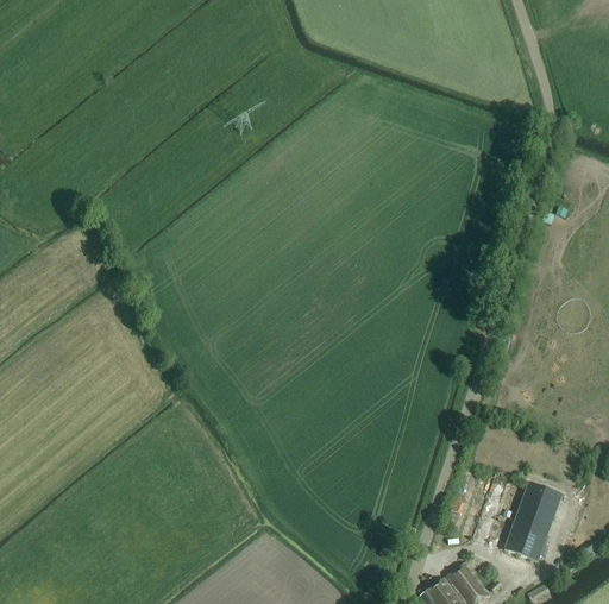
[(523,467),(526,458),(498,451),(496,461),(523,467)]
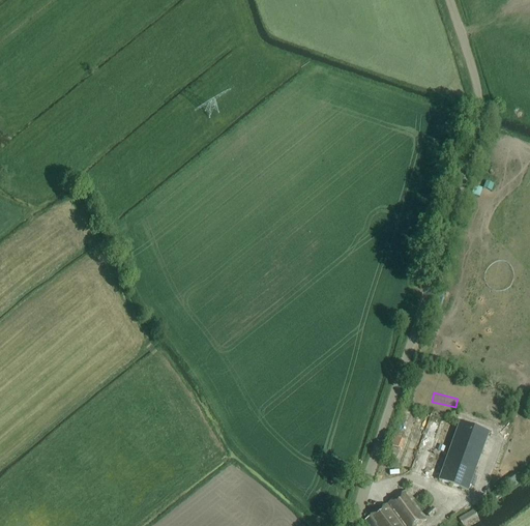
[(460,417),(439,477),(468,488),(489,428),(460,417)]
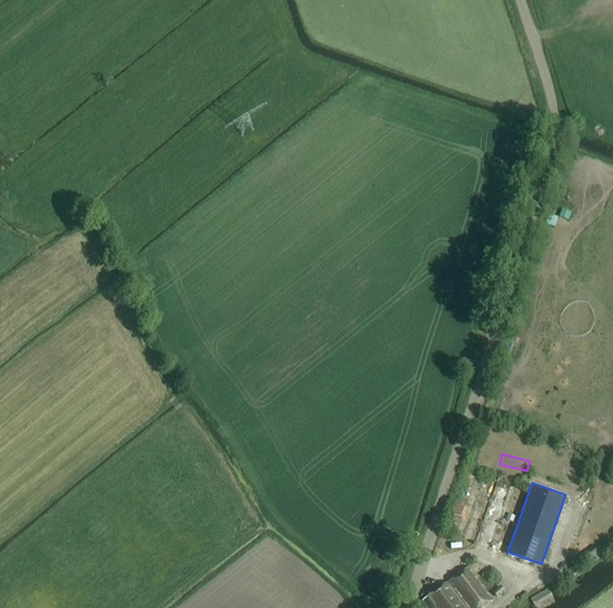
[(450,514),(447,524),(459,528),(462,518),(450,514)]
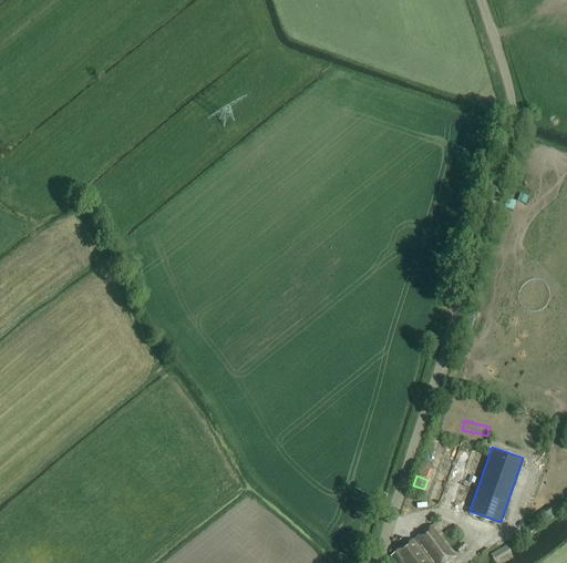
[(446,562),(457,554),(434,522),(390,554),(395,562),(446,562)]
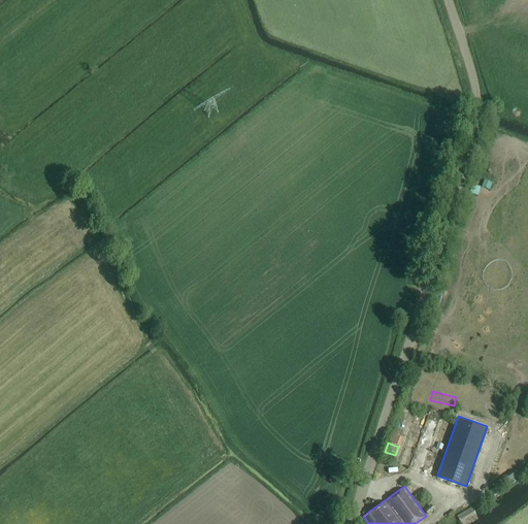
[(430,501),(424,508),(429,513),(435,506),(430,501)]
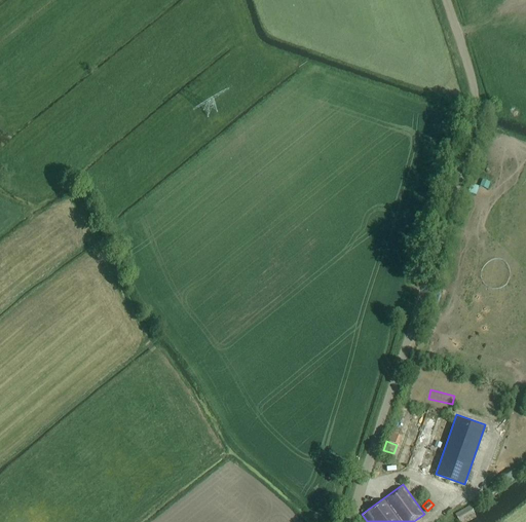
[(456,513),(460,521),(467,521),(478,517),(471,505),(456,513)]
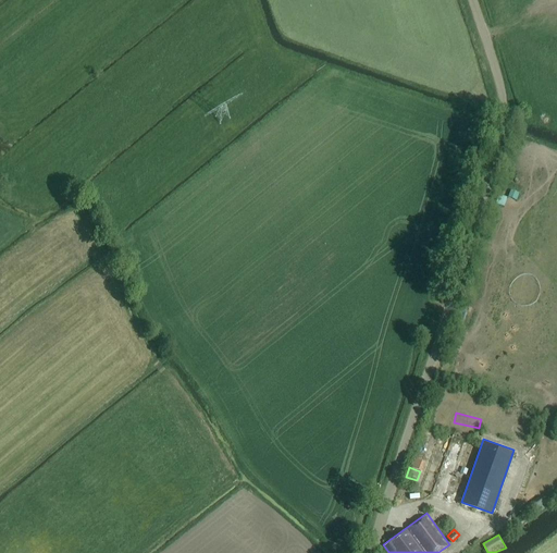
All buildings are outlined.
